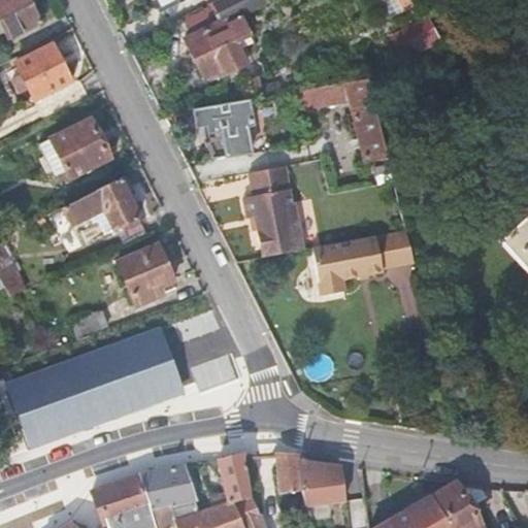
[(0,0),(0,33),(3,32),(7,39),(40,23),(29,0),(0,0)]
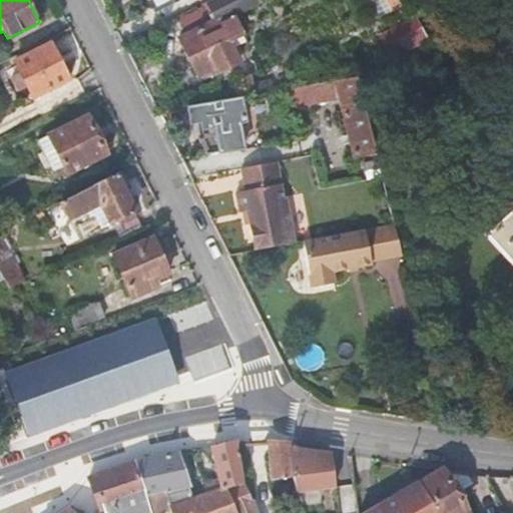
[(255,2),(253,0),(208,0),(207,1),(208,3),(175,19),(183,36),(178,38),(197,76),(212,69),(215,74),(238,63),(231,47),(245,40),(232,14),(255,2)]
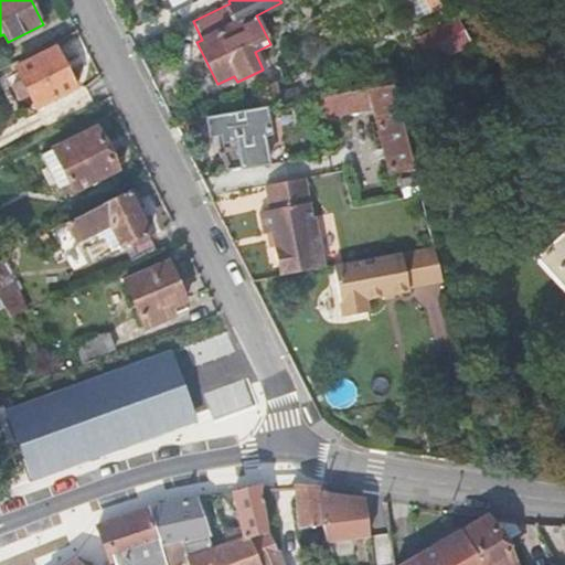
[(438,0),(413,0),(419,14),(441,6),(438,0)]
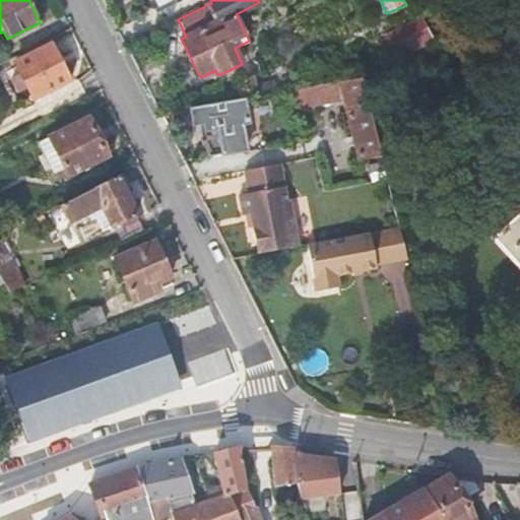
[(69,80),(51,44),(14,62),(20,74),(11,78),(17,91),(26,86),(33,99),(69,80)]
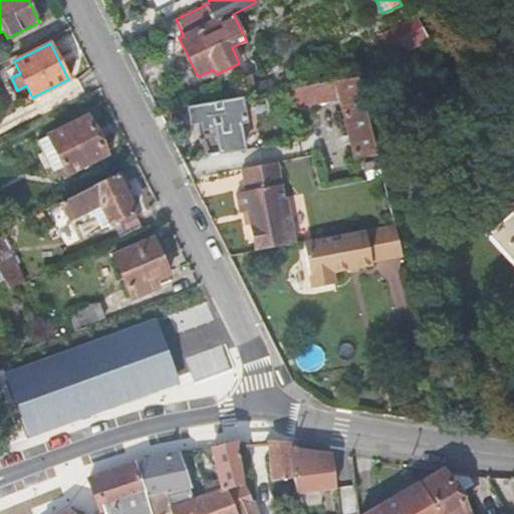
[(234,78),(238,97),(241,96),(253,94),(253,92),(263,91),(261,82),(252,84),(251,75),(234,78)]
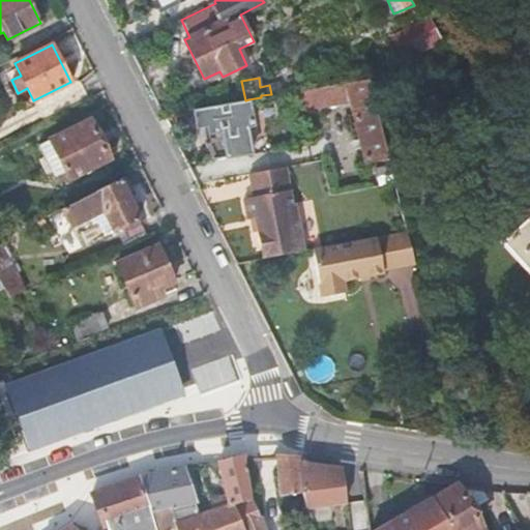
[(369,79),(298,91),(301,109),(349,101),(364,162),(380,158),(381,164),(389,162),(369,79)]
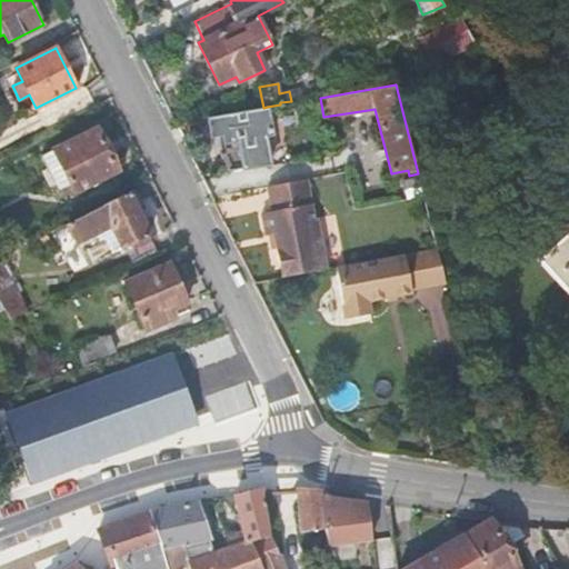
[(263,108),(202,118),(206,137),(217,136),(219,152),(213,153),(229,171),(269,163),(267,146),(273,145),(267,107),(263,108)]
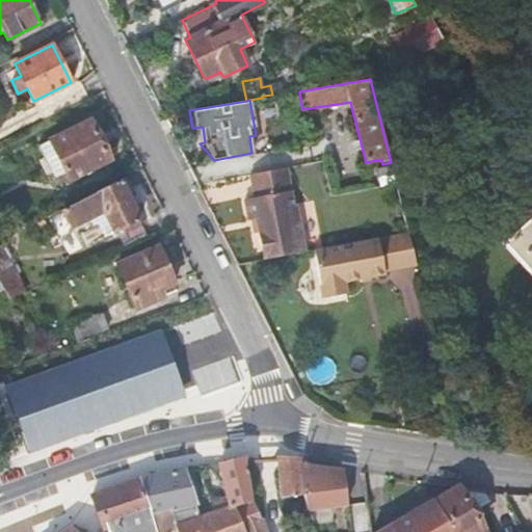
[(109,160),(89,121),(50,139),(70,179),(109,160)]
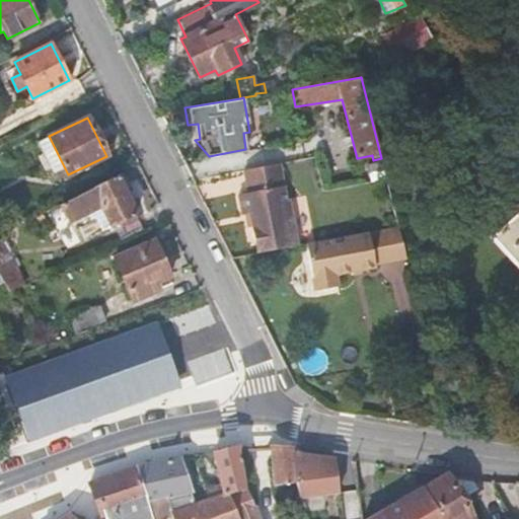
[(49,136),(36,142),(56,180),(68,174),(49,136)]
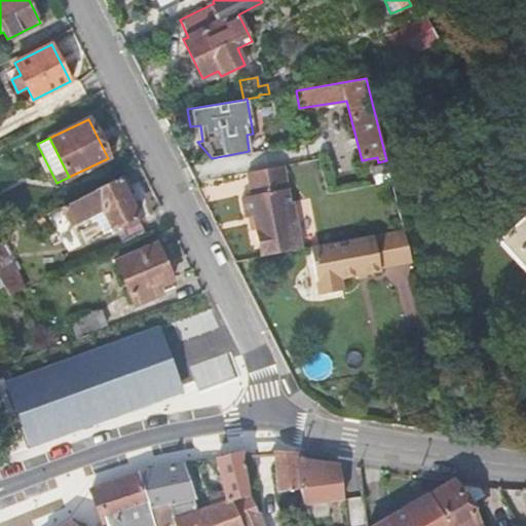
[(290,202),(284,168),(248,174),(252,195),(241,197),(246,218),(253,217),(261,256),(301,249),(292,201),(290,202)]
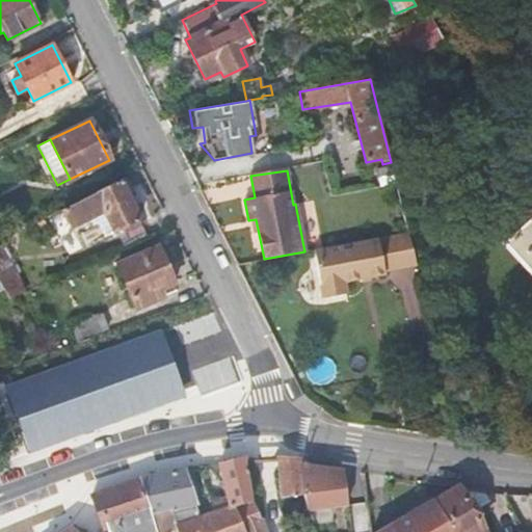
[(139,220),(120,181),(95,193),(96,194),(62,211),(71,228),(90,217),(95,224),(99,221),(106,237),(139,220)]
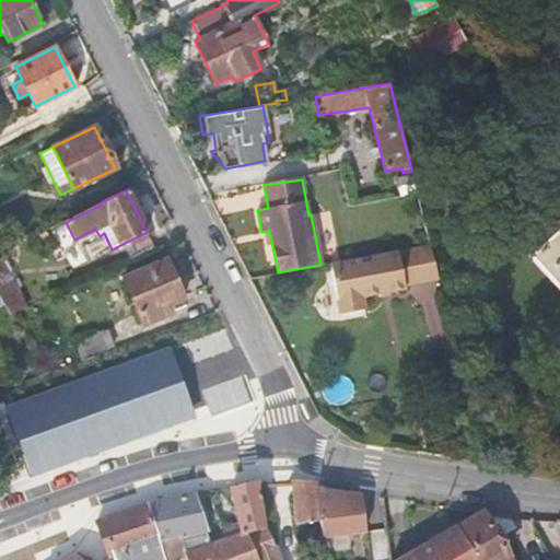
[(559,289),(559,228),(529,256),(559,289)]
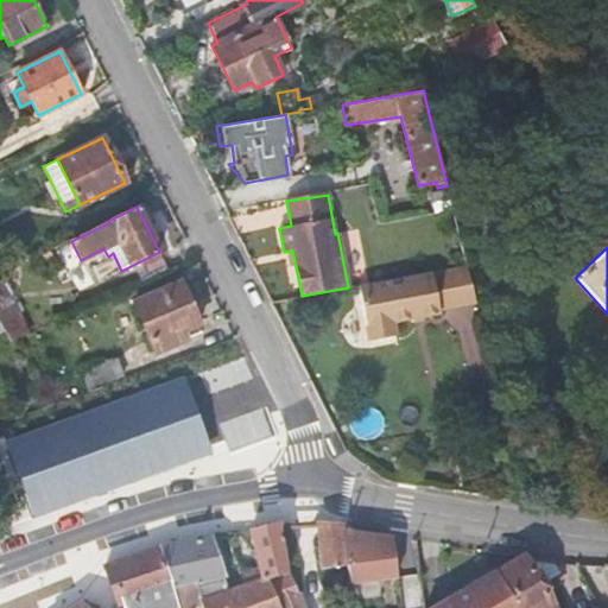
[(439,309),(476,303),(467,265),(358,285),(368,341),(396,335),(393,322),(439,312),(439,309)]
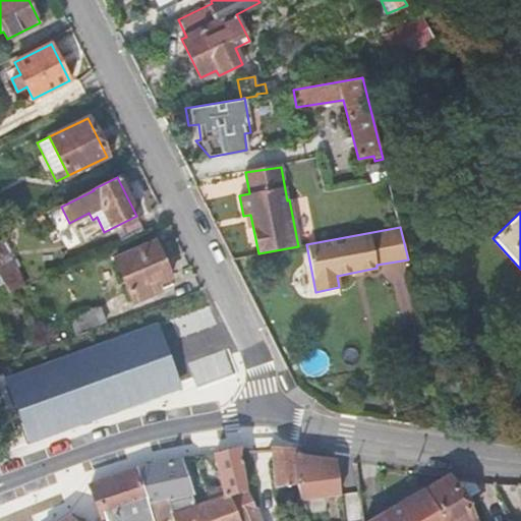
[(11,253),(1,236),(0,236),(0,277),(9,292),(24,286),(9,254),(11,253)]
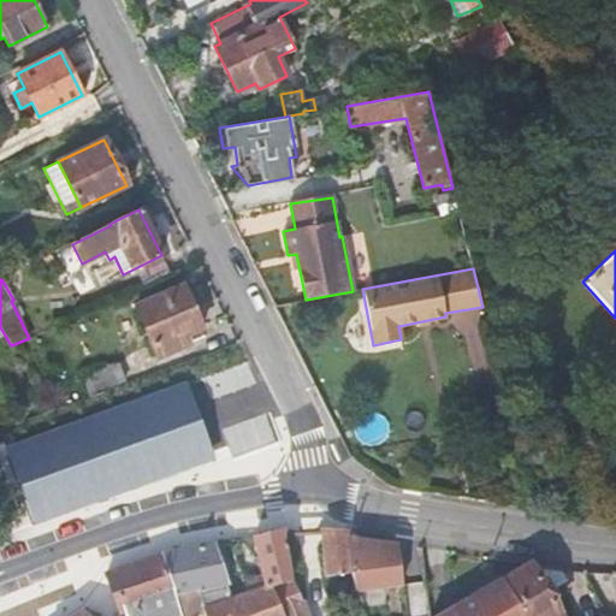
[(135,306),(158,357),(189,344),(185,336),(202,329),(184,285),(135,306)]
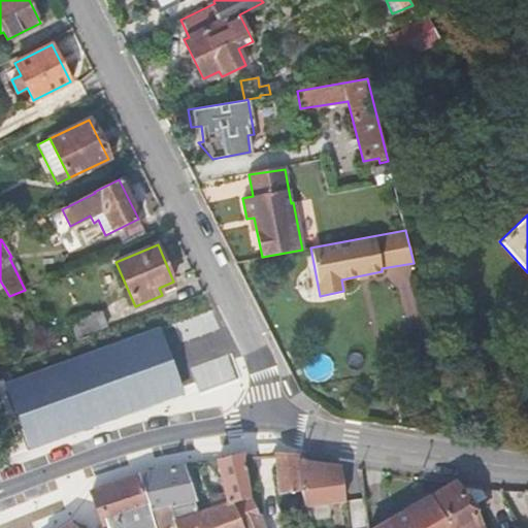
[(71,322),(77,337),(106,326),(101,311),(71,322)]
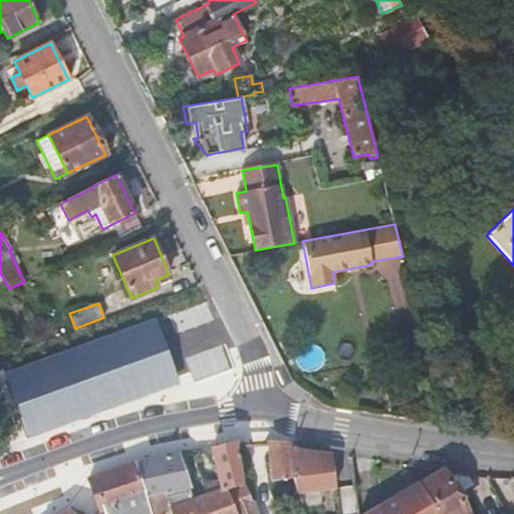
[(156,318),(4,373),(5,378),(27,439),(180,383),(169,353),(156,318)]
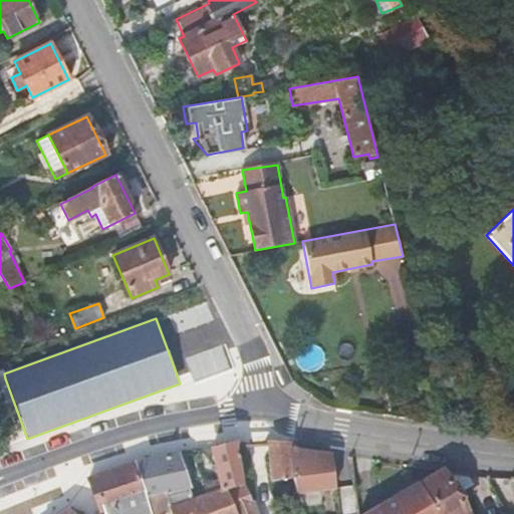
[(288,441),(270,440),(268,441),(272,481),(295,477),(291,458),(289,447),(288,441)]
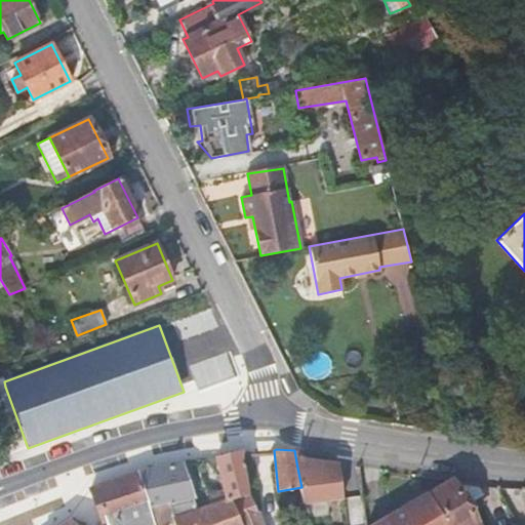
[(215,458),(225,499),(227,499),(248,494),(242,452),(215,458)]
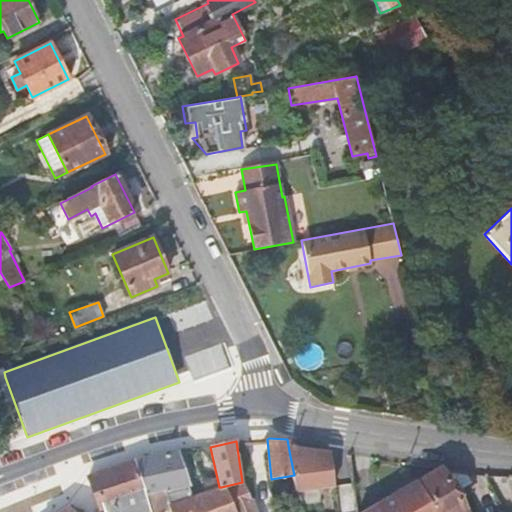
[(193,491),(179,450),(134,459),(146,498),(164,492),(169,505),(173,503),(186,498),(185,494),(193,491)]
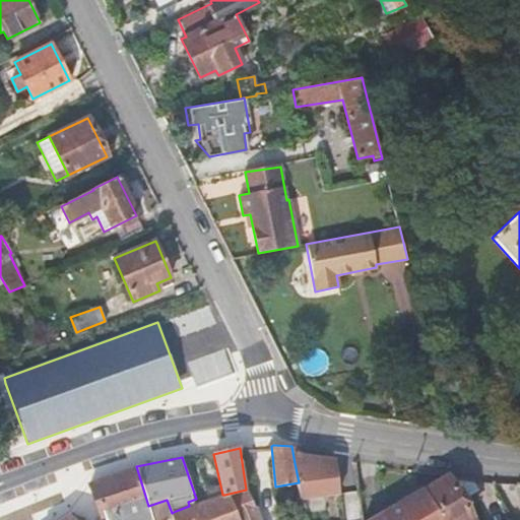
[(98,480),(90,483),(103,518),(106,517),(107,519),(151,519),(152,519),(172,513),(167,500),(148,506),(136,466),(133,467),(98,480)]
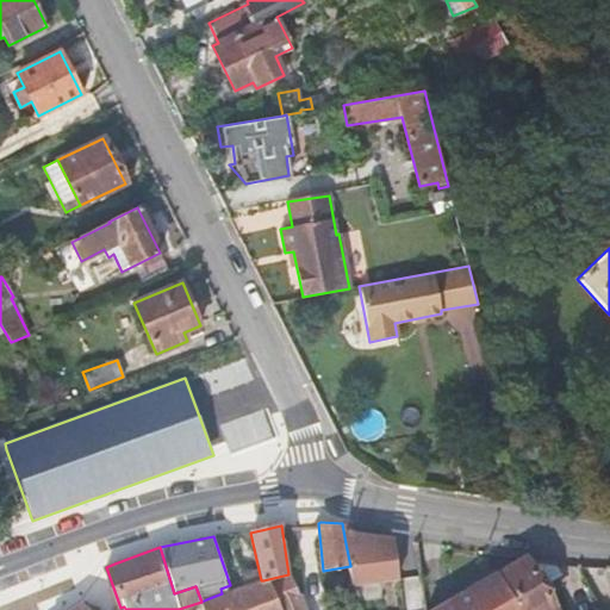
[(555,609),(542,586),(562,576),(556,564),(523,558),(498,573),(520,609),(555,609)]
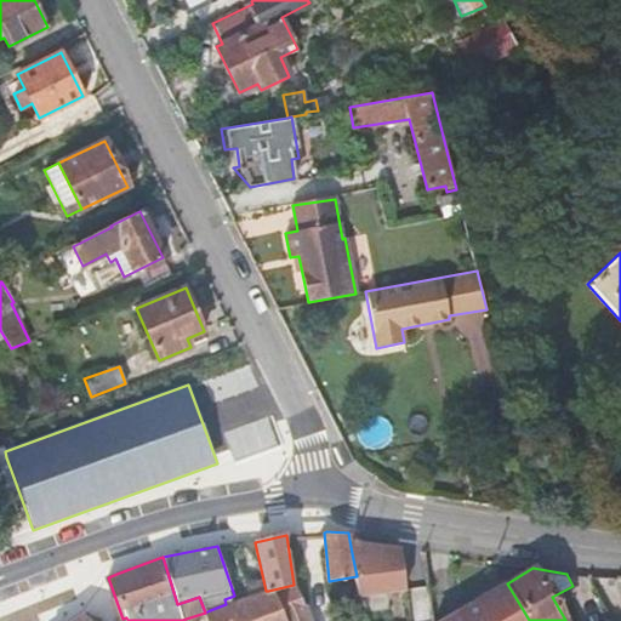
[(459,620),(529,620),(507,584),(455,615),(459,620)]
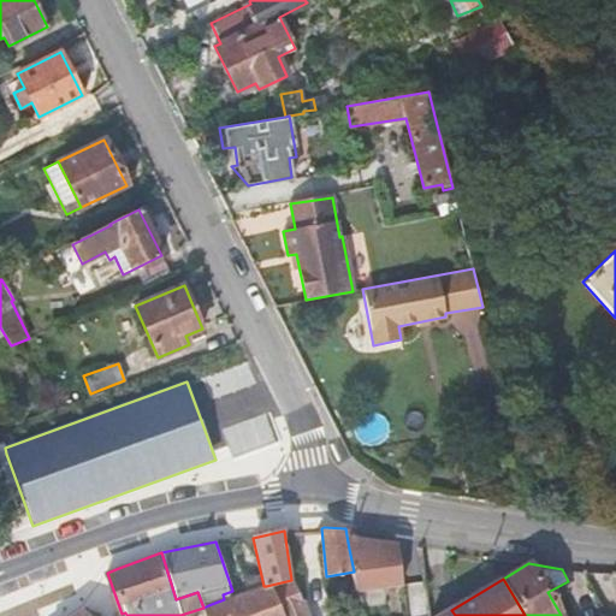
[(308,615),(304,604),(291,580),(266,586),(279,615),(308,615)]
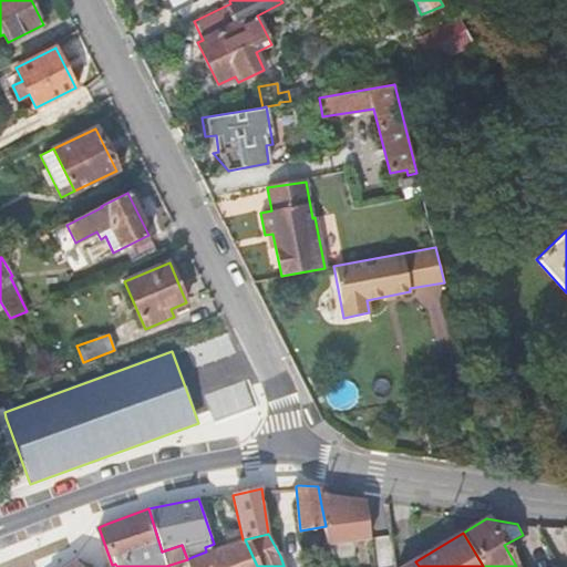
[(206,552),(192,557),(194,566),(257,566),(245,539),(243,539),(227,545),(206,552)]
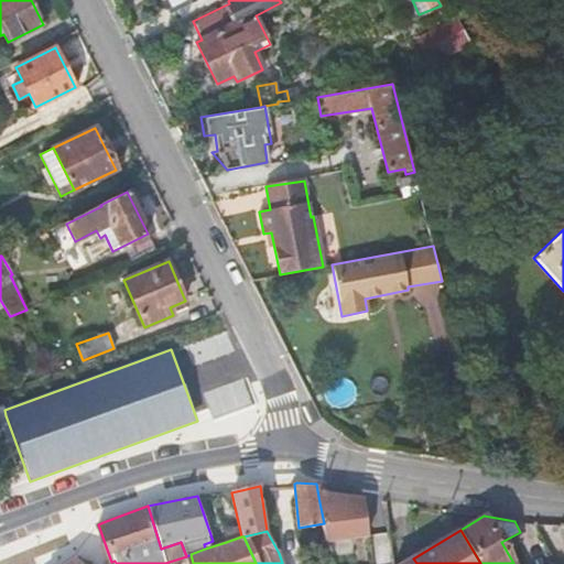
[(391,563),(389,541),(369,543),(371,563),(391,563)]
